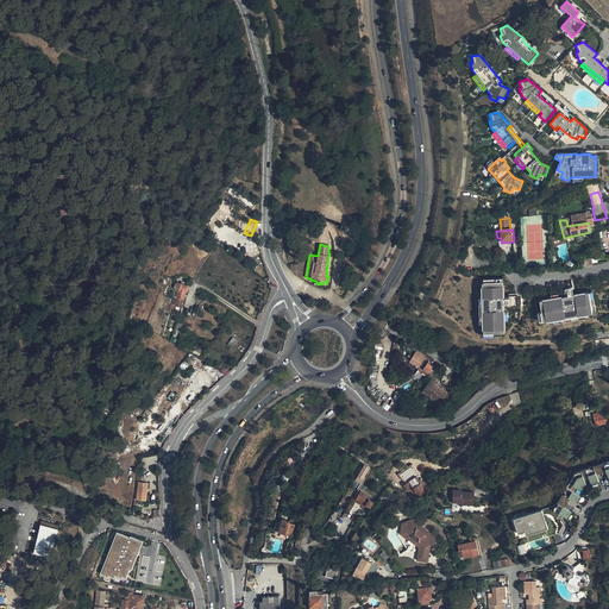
[(183,307),(188,286),(179,283),(175,297),(174,297),(171,305),(176,306),(183,307)]
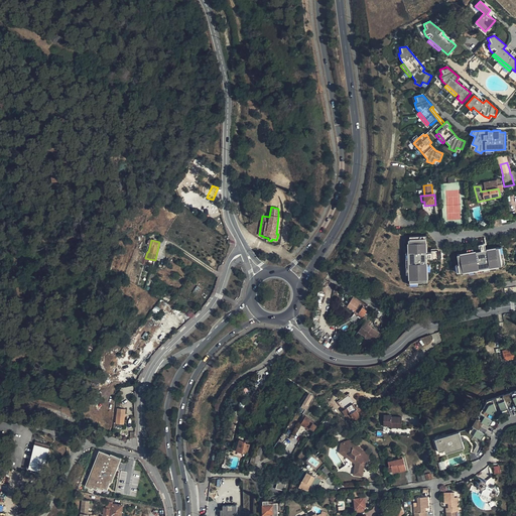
[(409,241),(411,283),(428,282),(426,240),(409,241)]
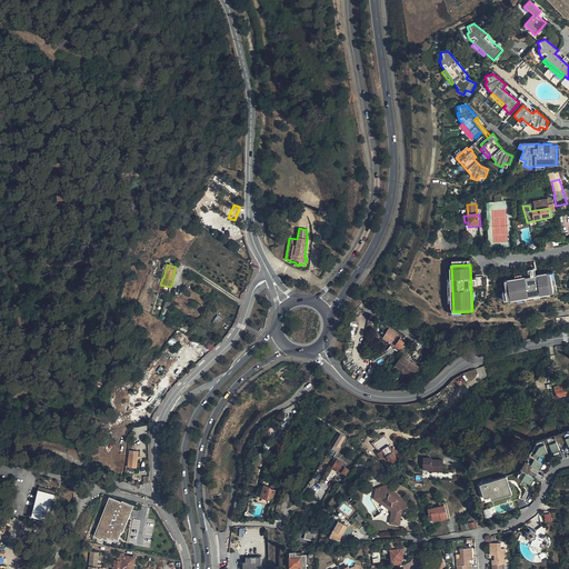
[(551,273),(506,281),(509,301),(518,299),(540,296),(555,292),(555,291),(551,273)]
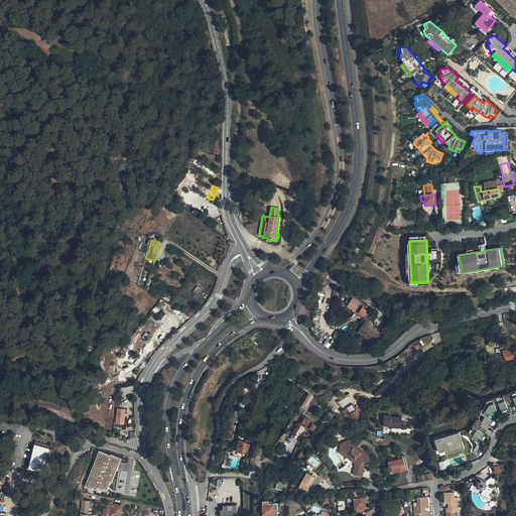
[(364,308),(365,305),(353,297),(352,299),(364,308)]
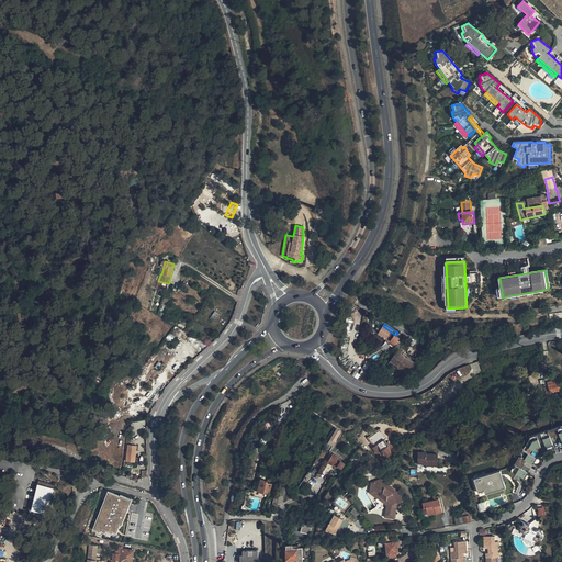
[(394,344),(398,337),(396,336),(383,326),(378,333),(389,340),(394,344)]
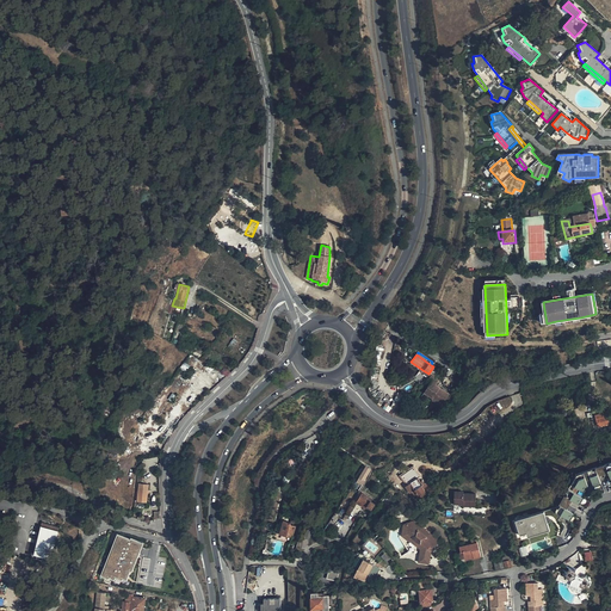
[(208,366),(201,360),(196,368),(203,374),(208,366)]
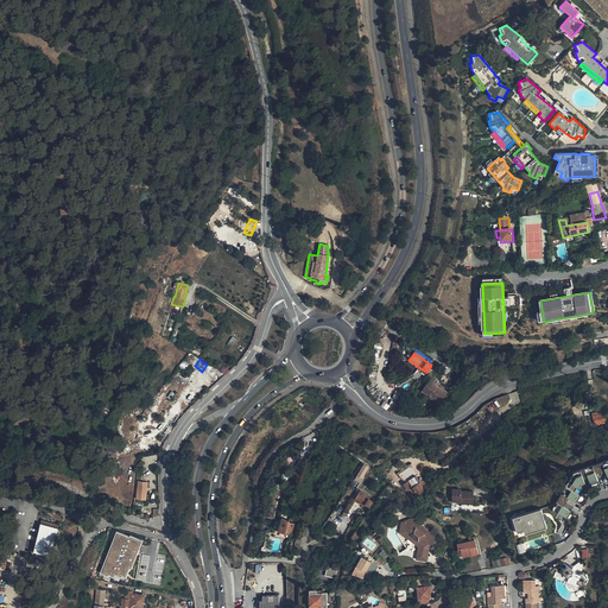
[(159,390),(144,412),(149,415),(149,413),(151,411),(159,417),(162,413),(164,411),(160,409),(164,403),(169,397),(172,399),(179,390),(177,387),(183,379),(185,374),(177,368),(162,391),(159,390)]
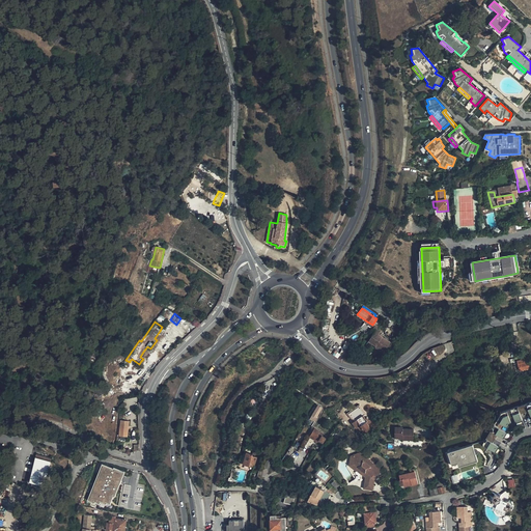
[(391,341),(383,336),(382,337),(381,336),(378,335),(379,334),(374,331),(368,340),(376,346),(375,346),(384,352),(391,341)]
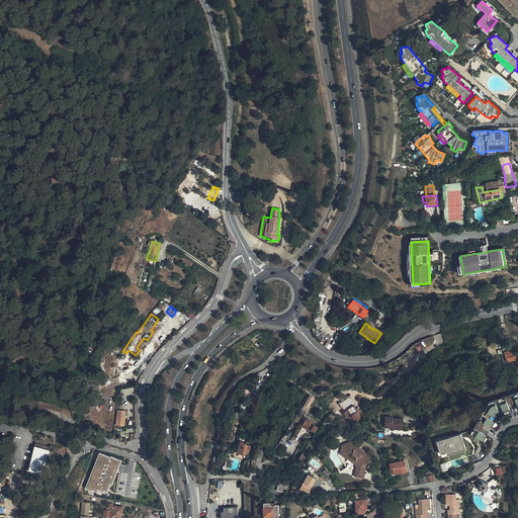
[(440,333),(421,341),(424,348),(443,341),(440,333)]
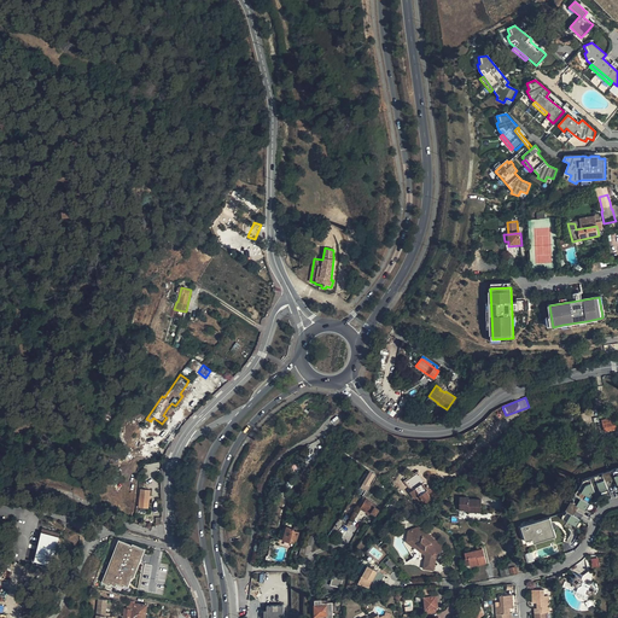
[(109,412),(105,421),(114,425),(115,423),(117,415),(109,412)]
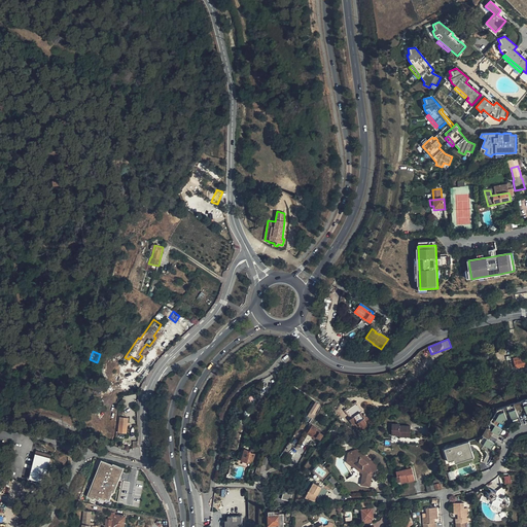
[(523,356),(514,359),(516,367),(525,364),(523,356)]
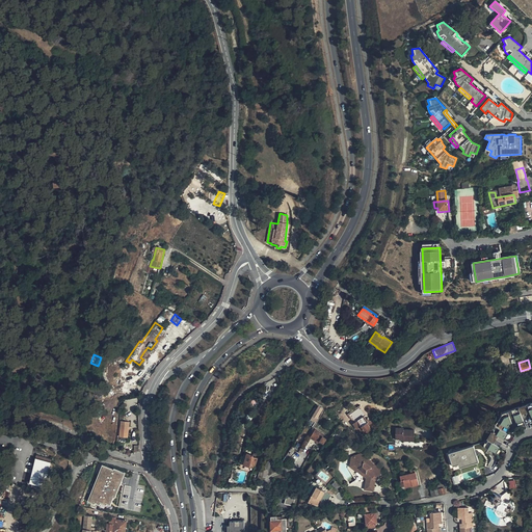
[(283,404),(281,408),(282,411),(284,414),(288,410),(291,403),(288,401),(285,405),(283,404)]
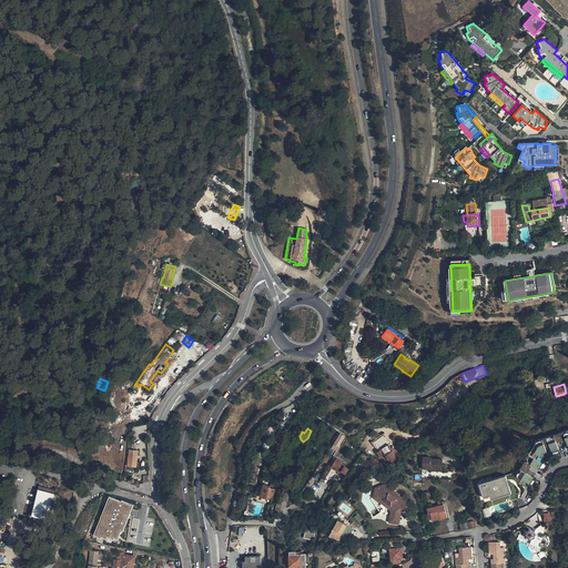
[(518,472),(516,473),(517,476),(528,484),(530,480),(531,480),(533,479),(533,478),(533,477),(527,474),(531,465),(537,468),(538,468),(539,468),(540,466),(539,466),(541,463),(543,463),(545,458),(541,456),(543,456),(544,456),(546,452),(545,447),(549,445),(551,452),(555,450),(556,452),(557,450),(558,449),(556,443),(565,439),(567,446),(567,430),(535,444),(518,472)]
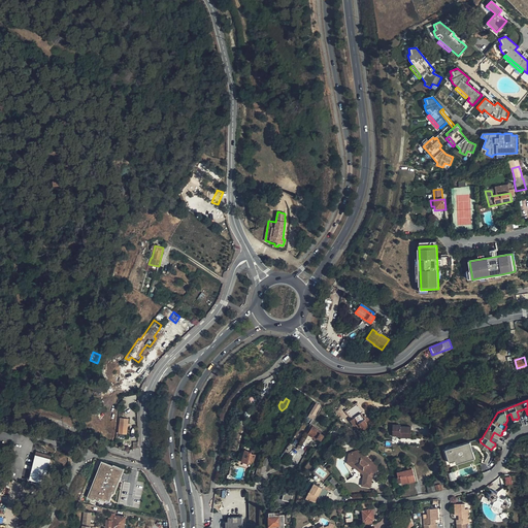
[(315,414),(320,405),(316,402),(310,411),(315,414)]
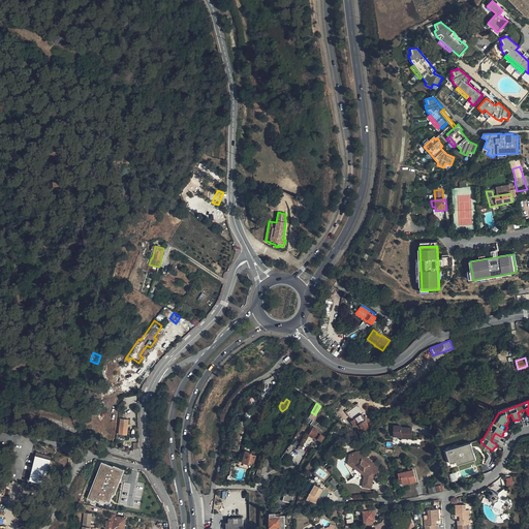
[(297,423),(301,414),(296,411),(291,421),(297,423)]
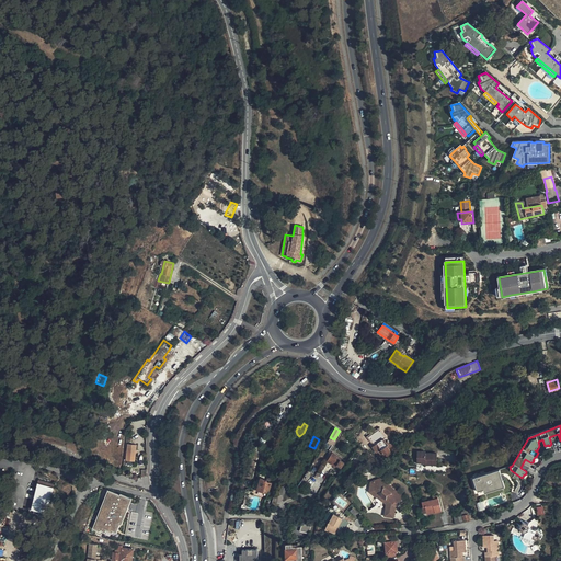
[(371,446),(375,451),(379,448),(384,454),(385,455),(390,450),(387,445),(388,444),(384,438),(371,446)]
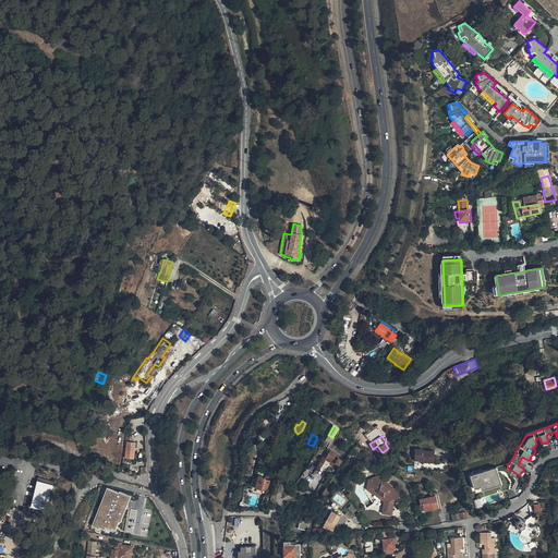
[(136,458),(137,441),(129,440),(128,457),(136,458)]
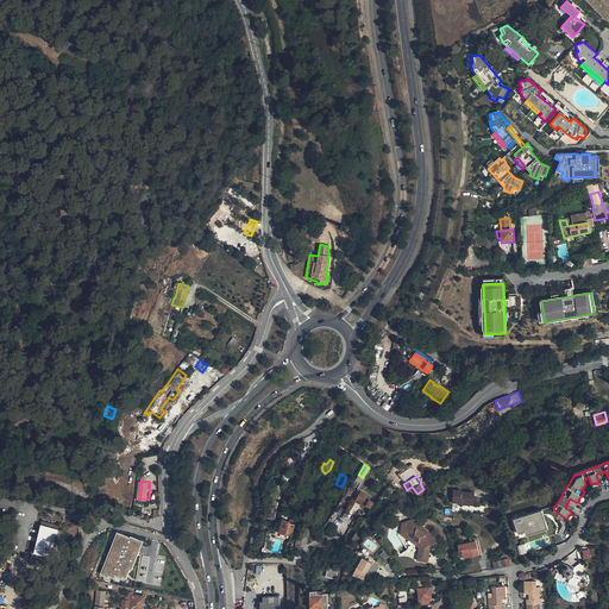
[(340,488),(330,481),(326,487),(327,488),(330,489),(331,488),(338,491),(340,488)]
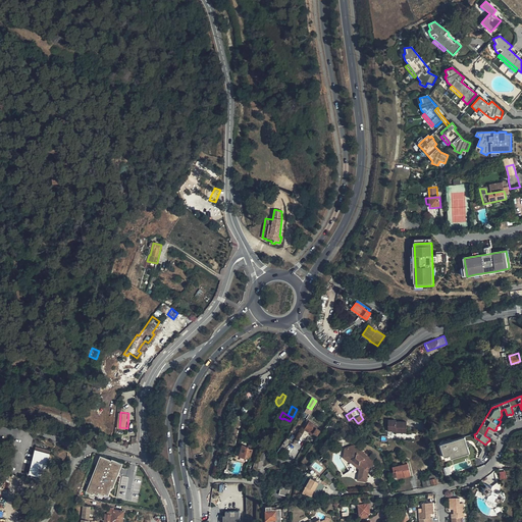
[(351,425),(357,422),(353,417),(349,420),(350,421),(349,421),(351,425)]
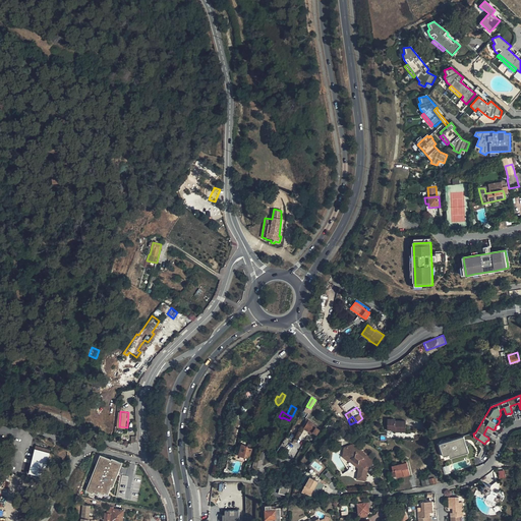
[(396,418),(388,418),(387,430),(395,430),(395,431),(406,431),(406,421),(396,421),(396,418)]
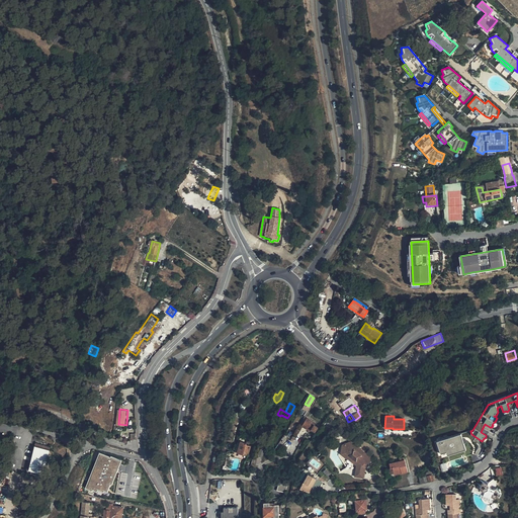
[(315,422),(307,417),(305,420),(303,423),(311,429),(313,425),(315,422)]
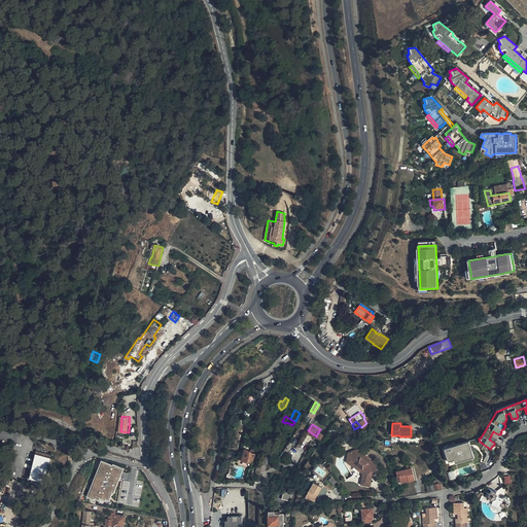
[(444,449),(448,462),(472,454),(468,441),(444,449)]
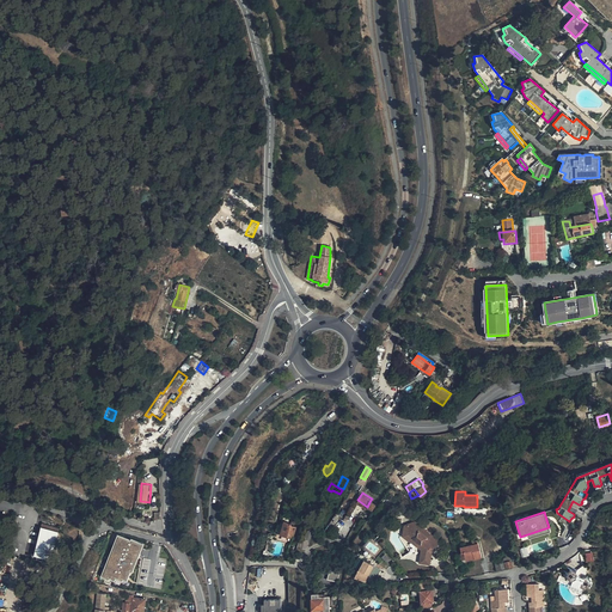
[(417,530),(422,527),(415,521),(403,526),(402,536),(409,542),(410,538),(405,534),(407,528),(412,526),(417,530)]
